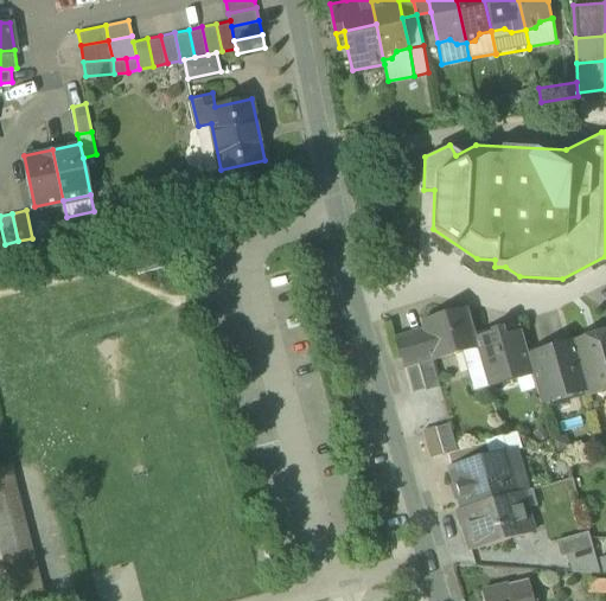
[(136,260),(139,272),(166,264),(163,253),(136,260)]
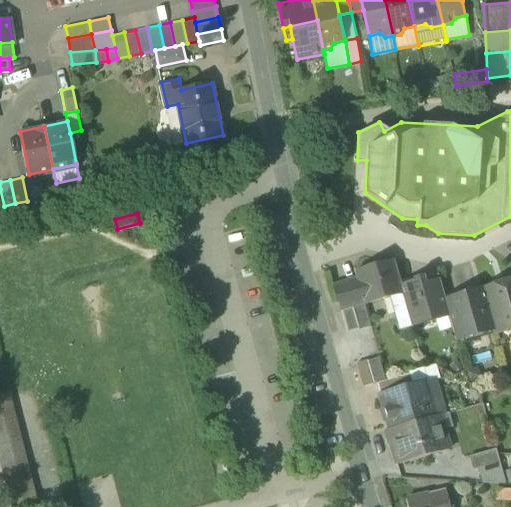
[(394,294),(402,291),(400,283),(395,266),(383,263),(378,265),(377,263),(356,269),(357,275),(365,302),(394,294)]
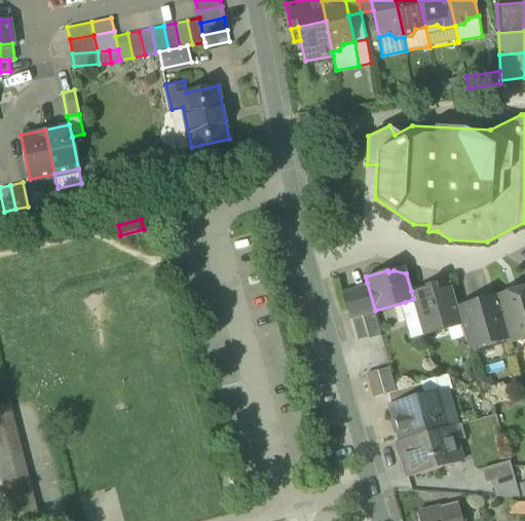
[(450,280),(437,284),(438,288),(451,285),(450,280)]
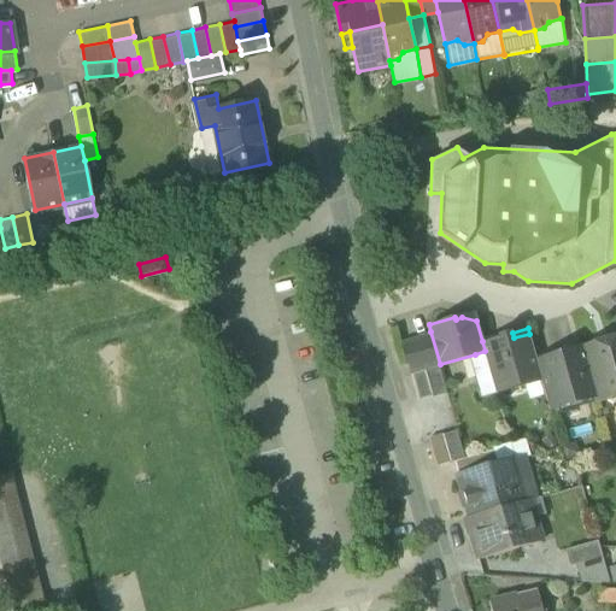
[(540,381),(543,380),(538,360),(529,334),(514,338),(512,333),(511,330),(498,334),(499,336),(482,341),(485,351),(497,393),(499,393),(498,391),(497,387),(539,375),(540,379),(540,381)]
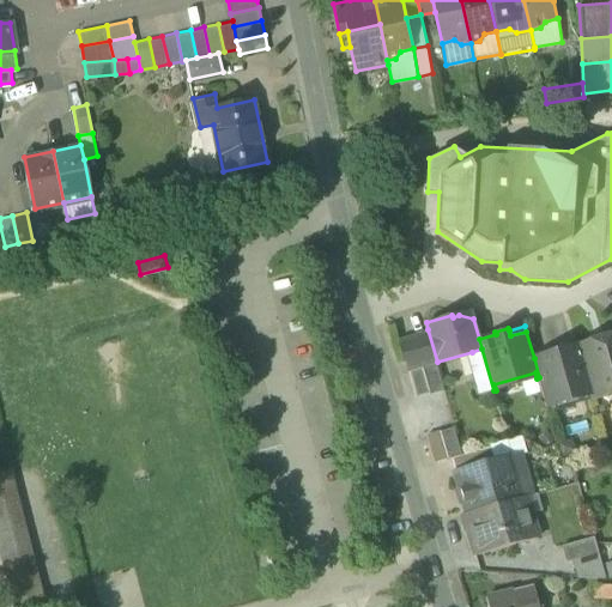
[(400,338),(410,369),(423,365),(437,362),(428,329),(400,338)]
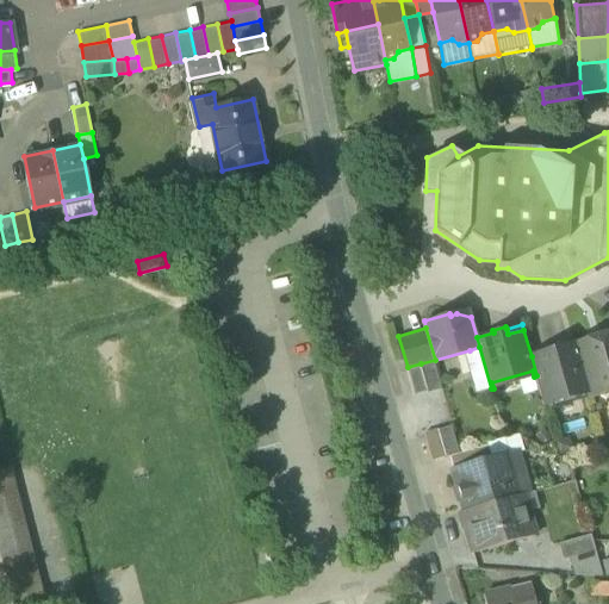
[(608,332),(576,343),(589,390),(591,394),(608,388),(608,332)]
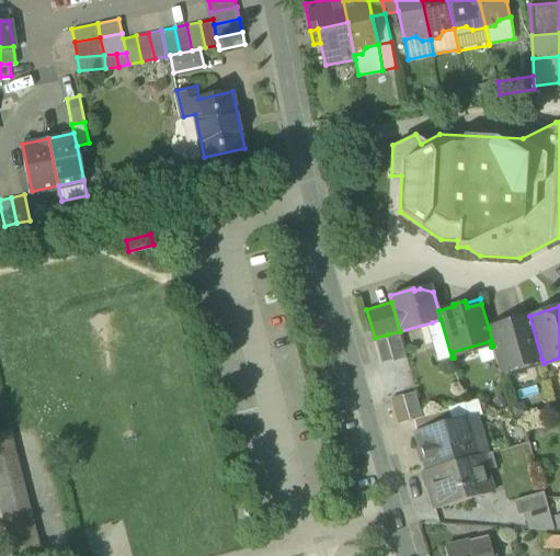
[(501,370),(541,359),(529,316),(489,328),(493,345),(501,370)]
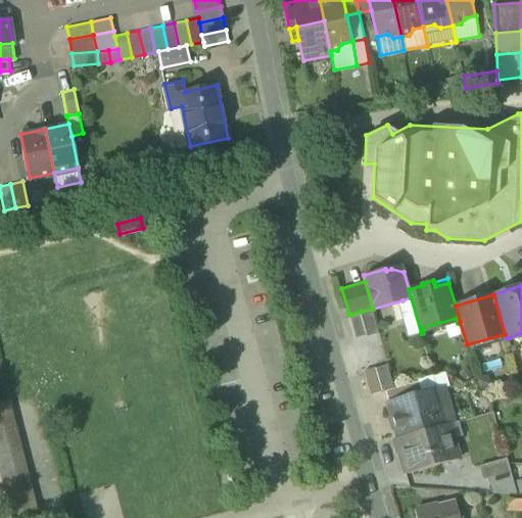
[(402,300),(413,335),(421,333),(411,297),(402,300)]
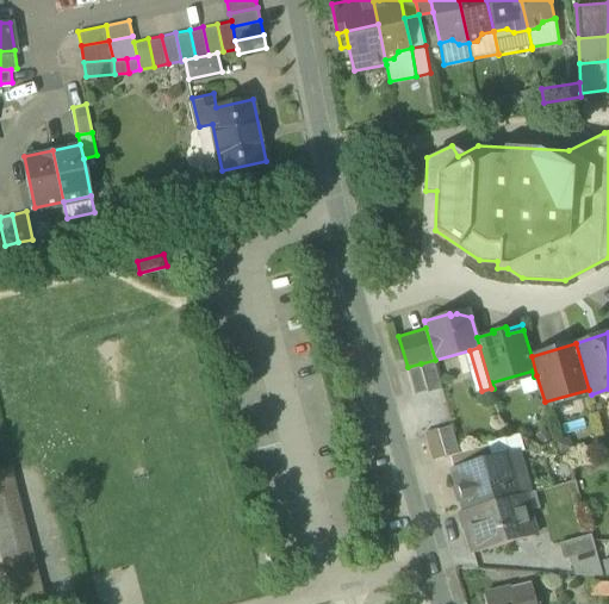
[(435,360),(421,363),(429,391),(442,387),(435,360)]
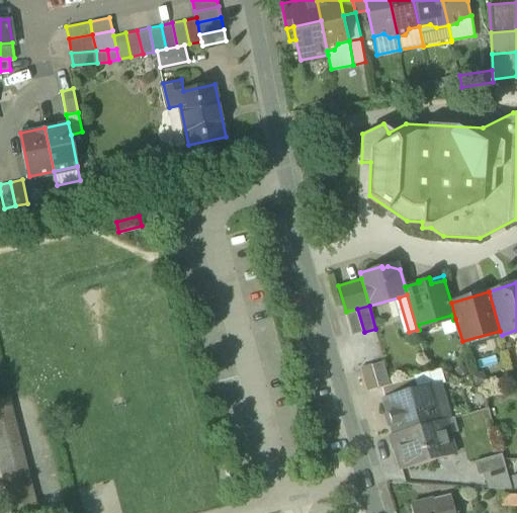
[(363,332),(364,332),(357,309),(346,312),(345,312),(352,335),(363,332)]
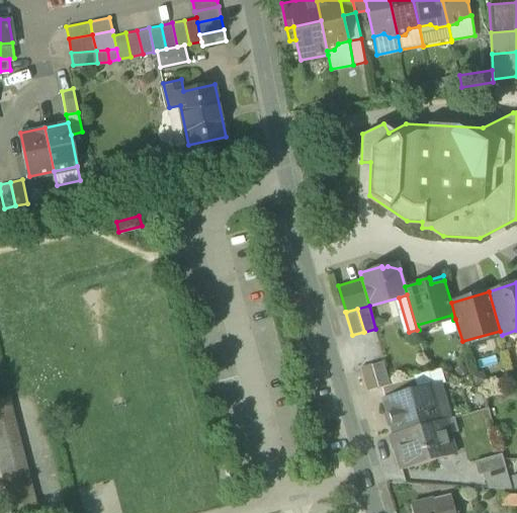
[(417,325),(418,328),(453,318),(452,315),(417,325)]
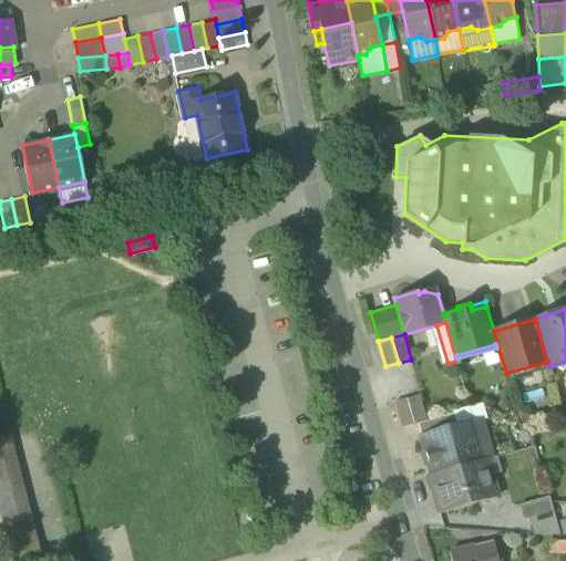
[(408,396),(414,421),(428,417),(420,393),(408,396)]
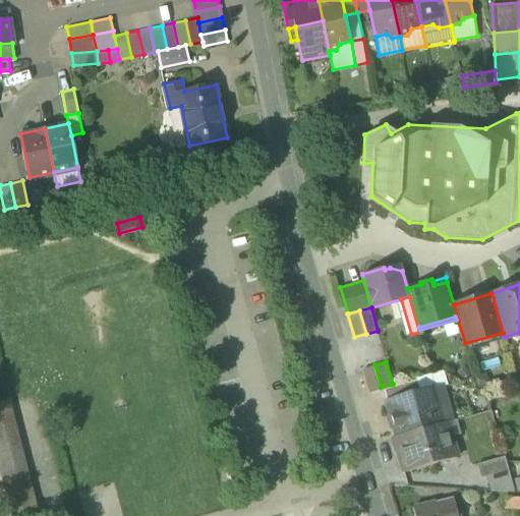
[(363,368),(369,391),(381,388),(374,365),(363,368)]
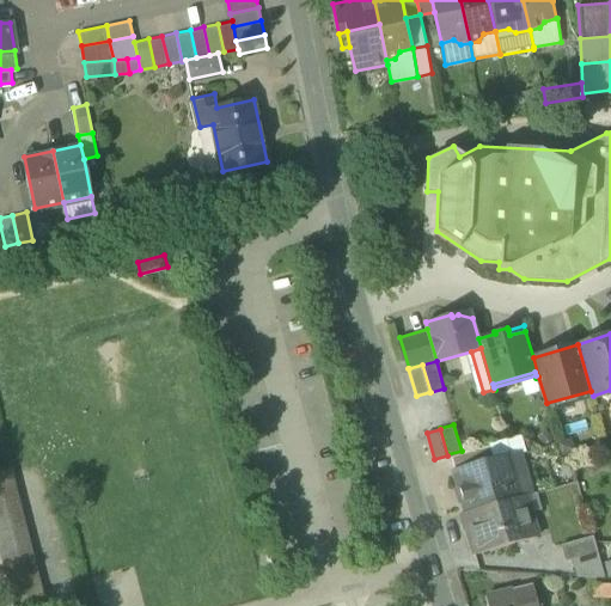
[(570,434),(556,439),(562,455),(576,450),(570,434)]
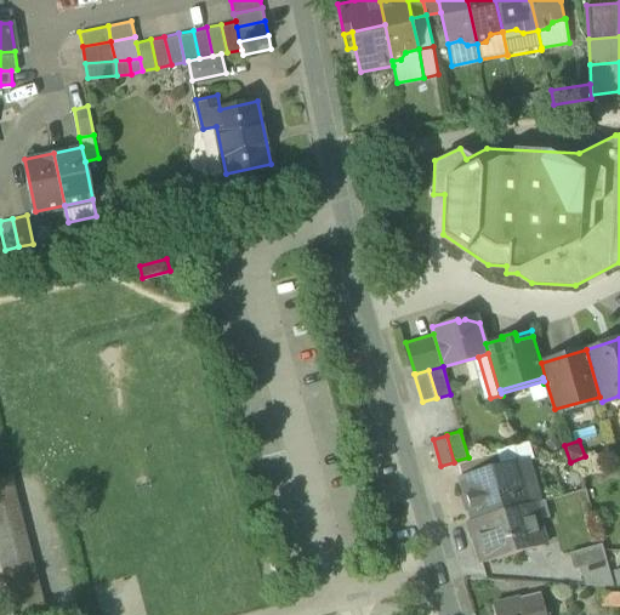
[(529,442),(500,450),(504,463),(519,460),(530,456),(533,455),(529,442)]
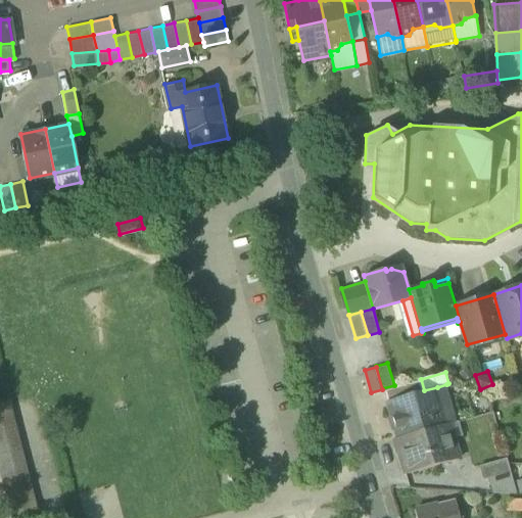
[(386,388),(389,401),(424,390),(421,379),(386,388)]
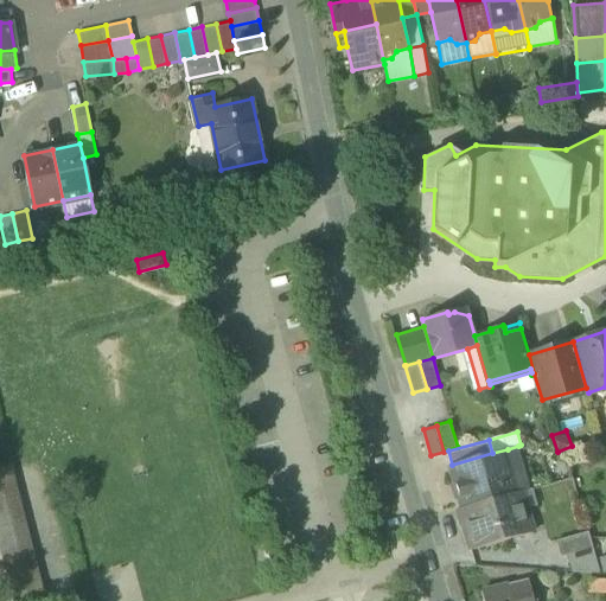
[(530,486),(518,446),(508,449),(520,490),(521,490),(530,486)]
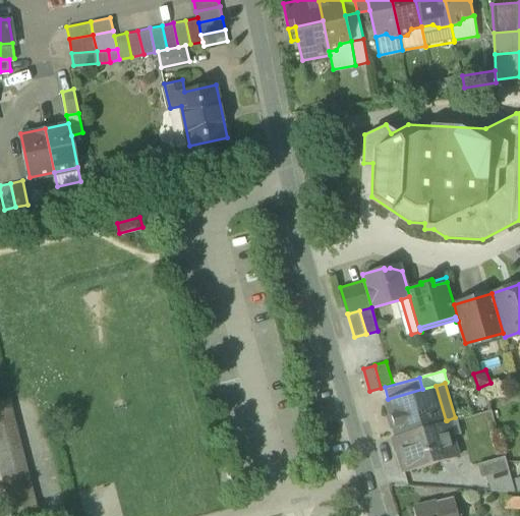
[(387,399),(397,435),(446,420),(436,386),(422,389),(388,399),(387,399)]
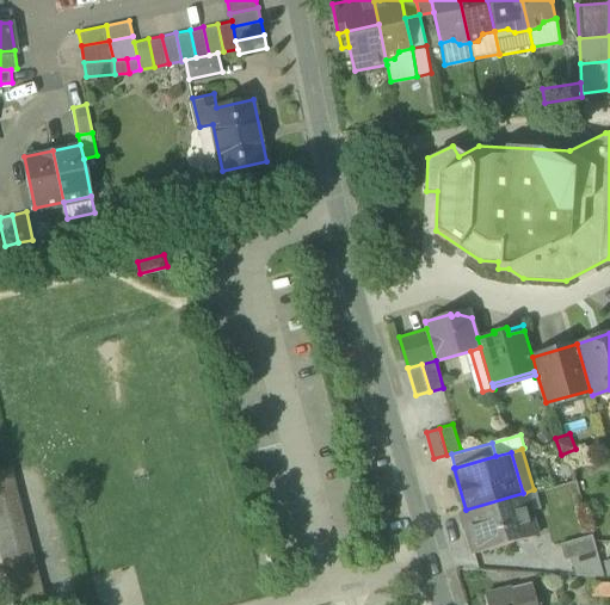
[(0,469),(0,555),(12,604),(47,604),(12,467),(0,469)]
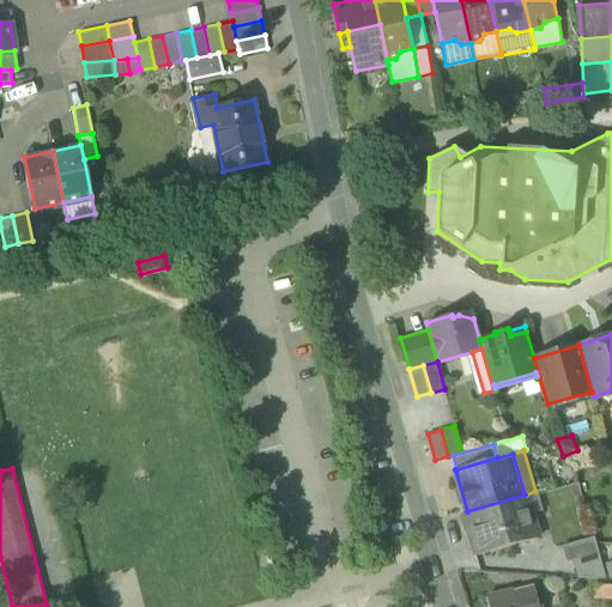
[(538,491),(535,491),(526,495),(532,511),(544,509),(538,491)]
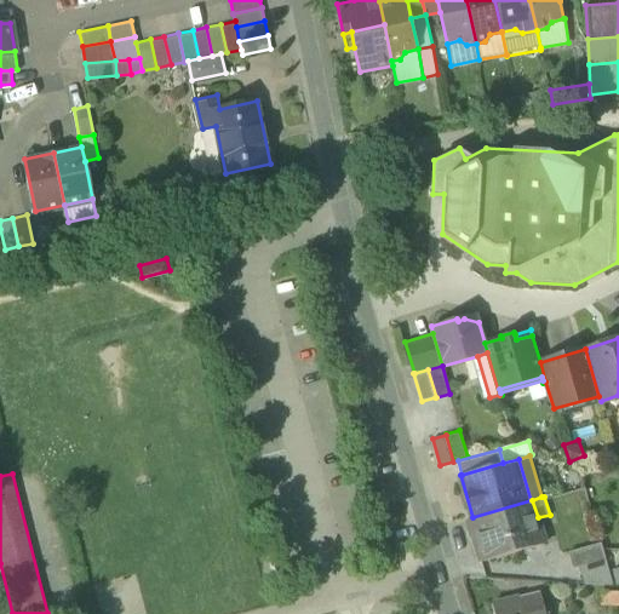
[(532,500),(531,500),(473,517),(468,518),(470,527),(473,527),(482,560),(544,541),(538,517),(532,500)]
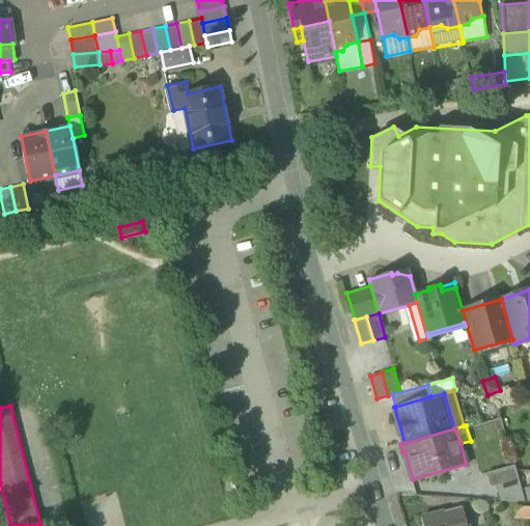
[(486,471),(491,486),(497,483),(519,477),(515,468),(514,463),(486,471)]
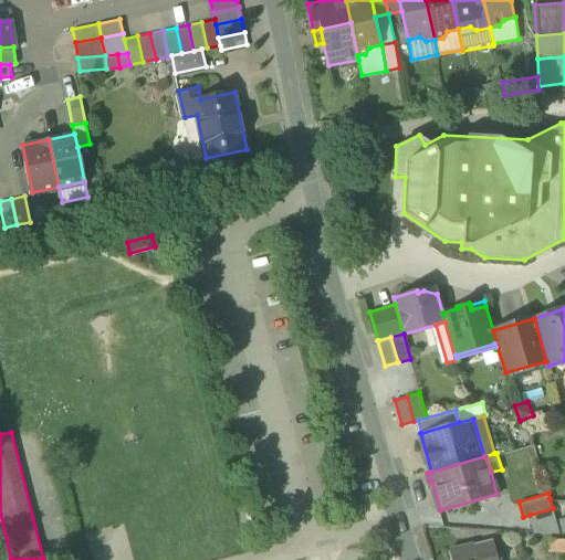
[(560,531),(553,508),(530,515),(534,529),(560,531)]
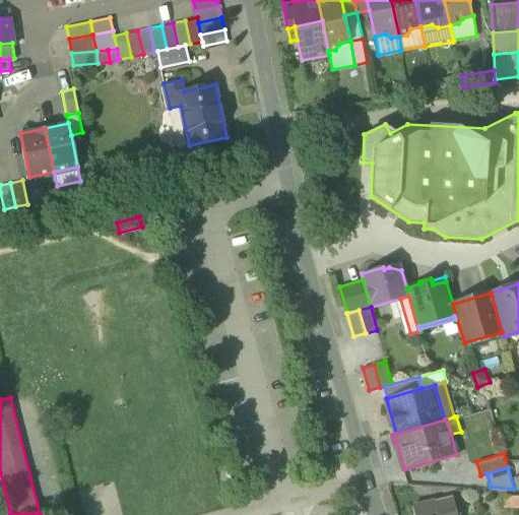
[(504,505),(518,506),(518,494),(505,493),(504,505)]
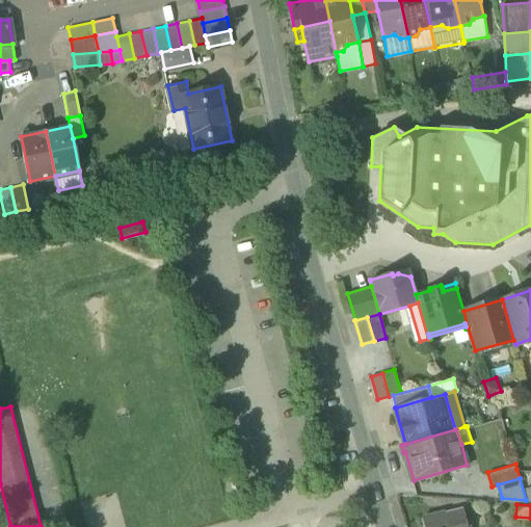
[(422,517),(425,526),(467,526),(462,509),(446,514),(445,510),(422,517)]
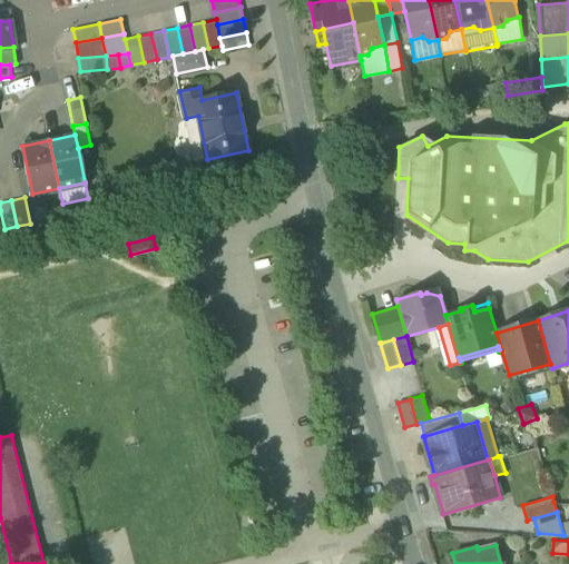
All buildings are outlined.
